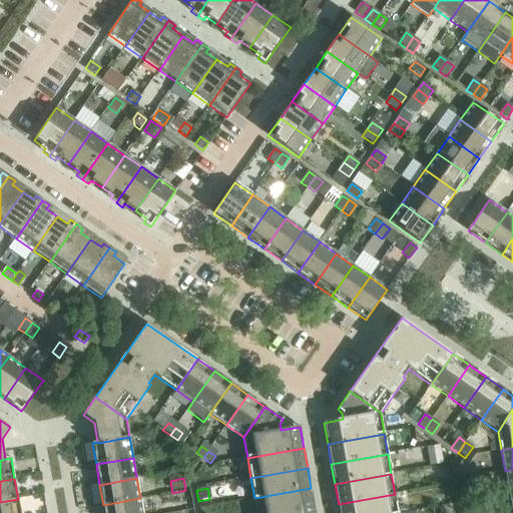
[(311,488),(254,498),(257,512),(286,512),(315,508),(311,488)]
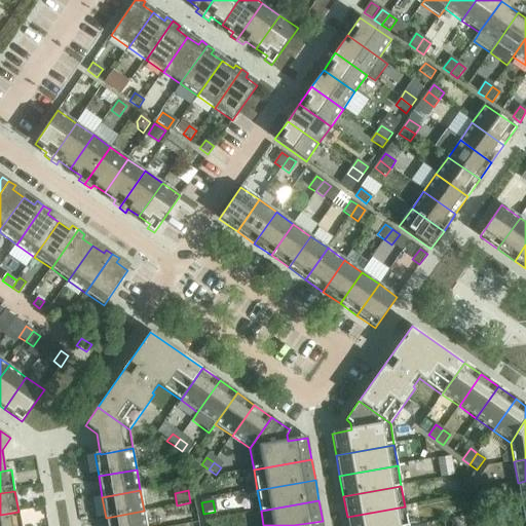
[(408,525),(405,506),(347,517),(348,525),(408,525)]
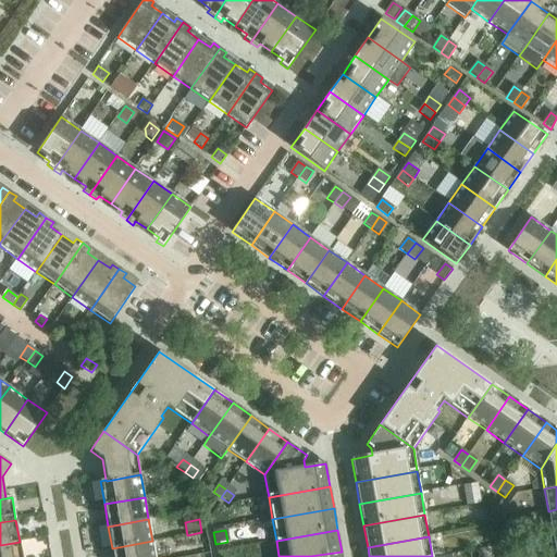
[(155,556),(152,541),(112,548),(113,556),(155,556)]
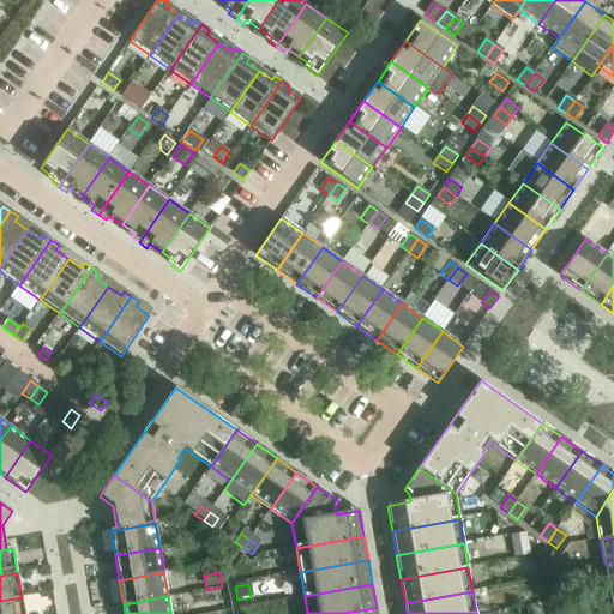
[(24,613),(22,597),(0,601),(0,613),(24,613)]
